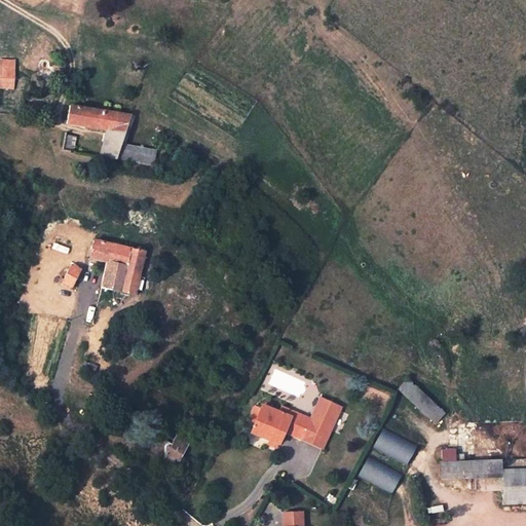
[(0,68),(0,87),(12,88),(13,69),(0,68)]
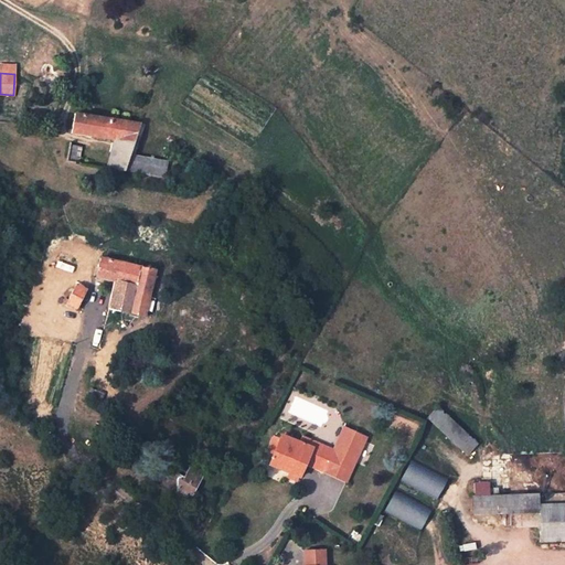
[(115,139),(107,168),(110,168),(123,170),(125,170),(129,156),(139,124),(75,114),(72,132),(115,139)]
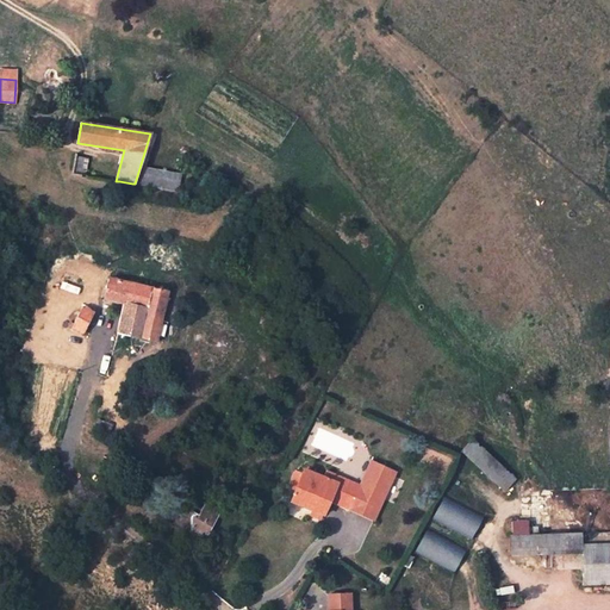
[(87,159),(75,156),(72,174),(85,176),(87,159)]
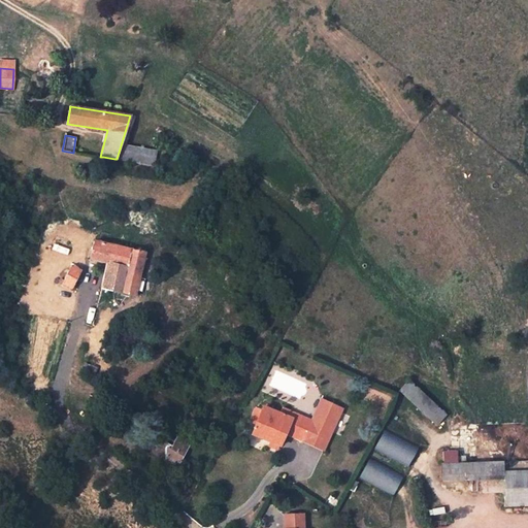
[(117,159),(152,165),(157,152),(121,145),(117,159)]
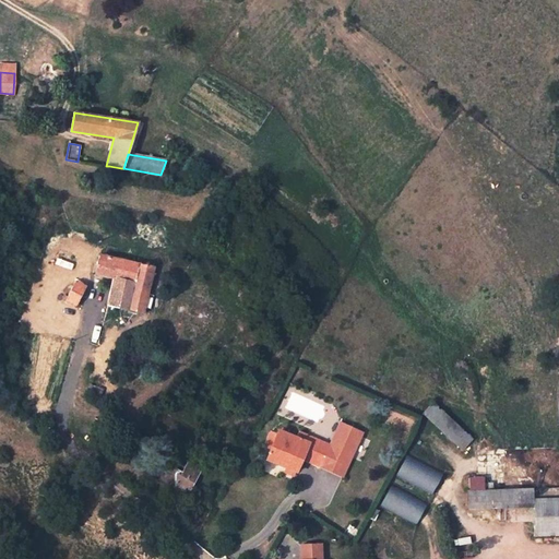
[(109,166),(107,175),(119,178),(121,168),(109,166)]
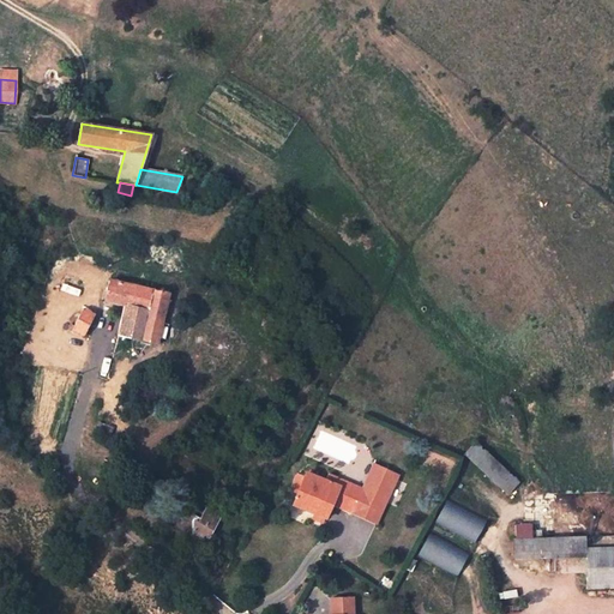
[(120,248),(126,252),(131,246),(125,241),(120,248)]
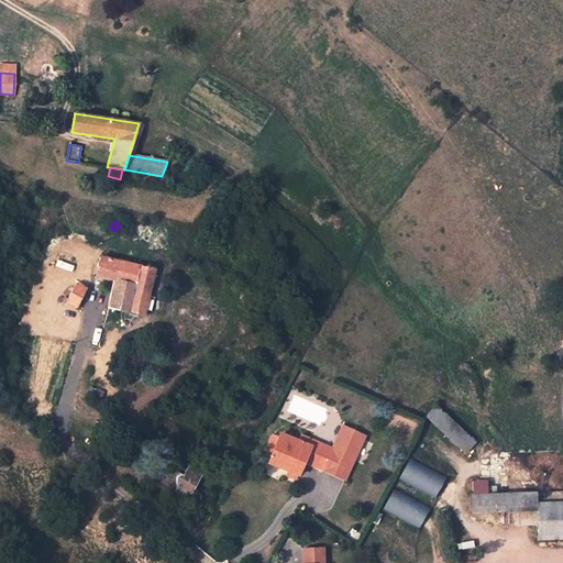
[(155,271),(100,257),(96,276),(114,280),(109,307),(145,316),(155,271)]
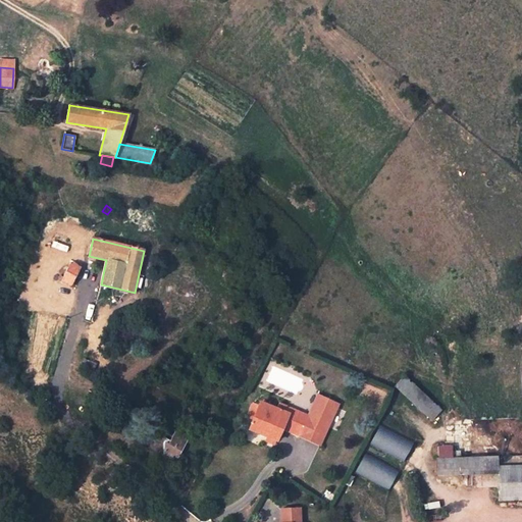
[(80,267),(74,265),(69,262),(62,276),(60,275),(58,278),(70,285),(80,267)]
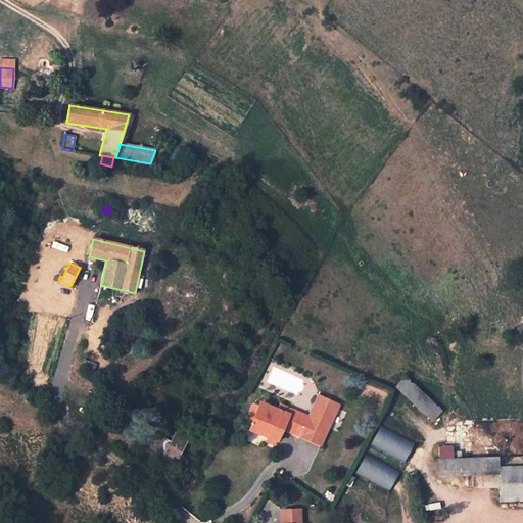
[(102,350),(98,348),(96,354),(92,352),(88,362),(97,366),(102,350)]
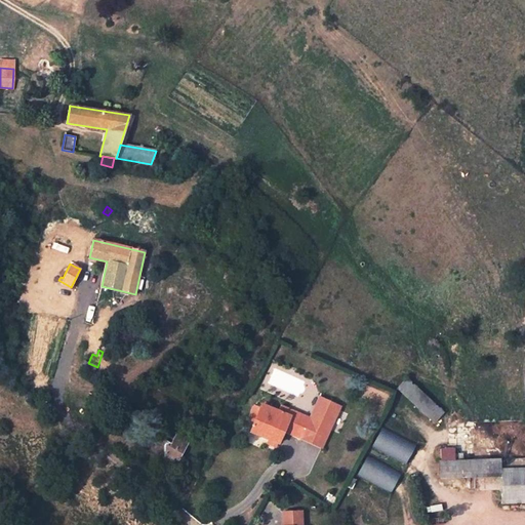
[(103,352),(97,367),(103,369),(109,353),(104,351),(103,352)]
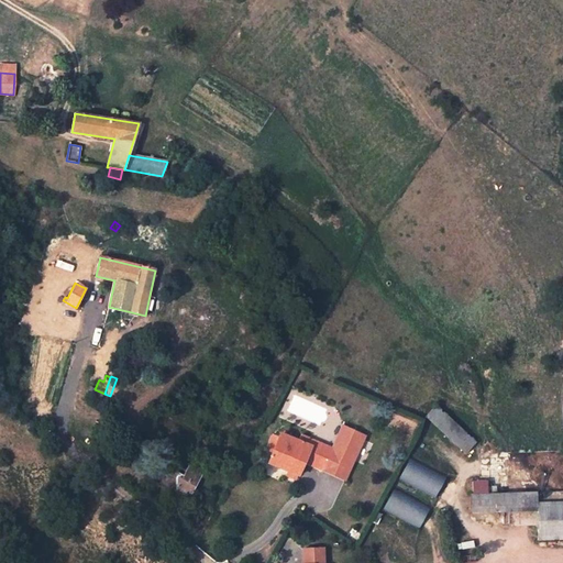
[(90,388),(88,396),(101,401),(105,394),(95,389),(90,388)]
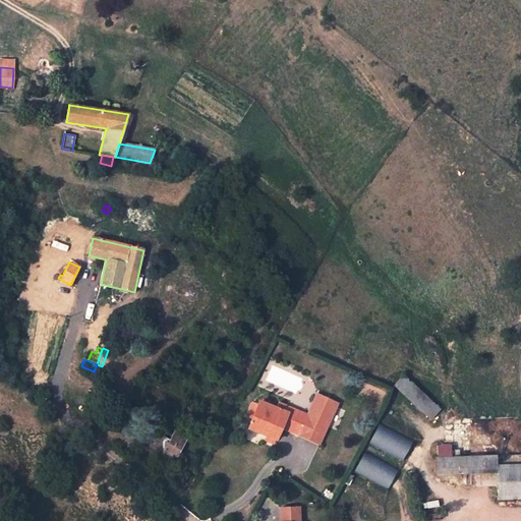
[(404,374),(394,386),(430,420),(441,409),(404,374)]
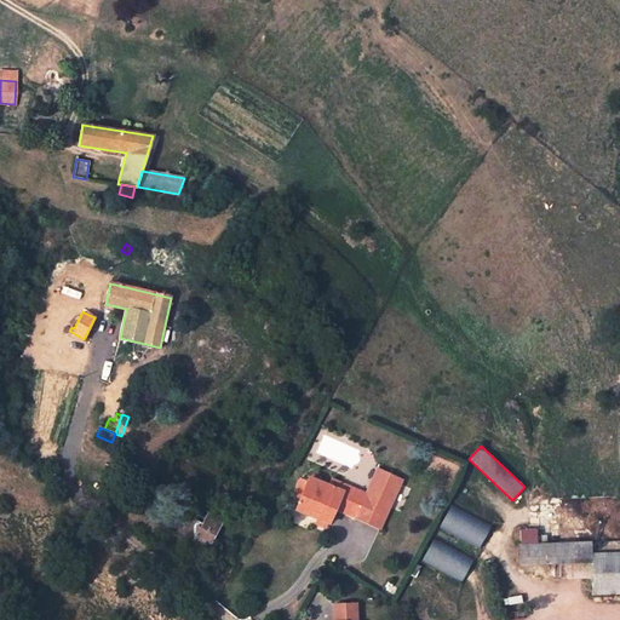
[(296,510),(317,518),(327,523),(329,524),(336,509),(356,517),(361,504),(366,494),(332,480),(328,487),(309,480),(306,483),(300,481),(293,497),(300,499),(296,510)]
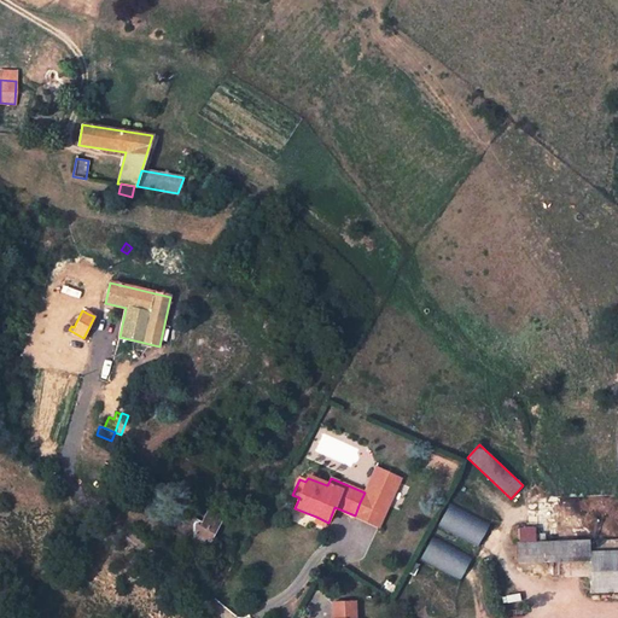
[(389,502),(365,493),(360,502),(384,512),(389,502)]
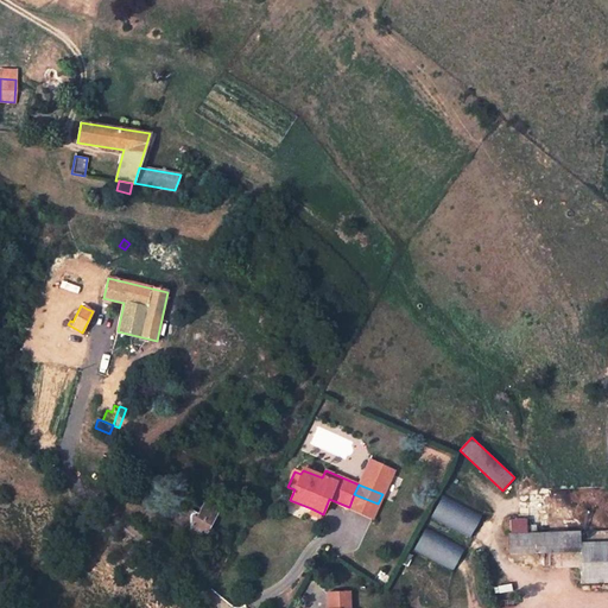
[(444,493),(431,517),(469,538),(482,513),(444,493)]
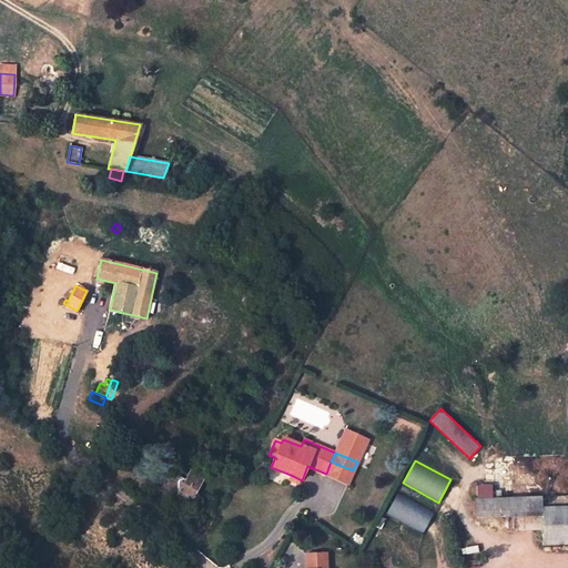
[(353,470),(331,462),(326,474),(348,483),(353,470)]
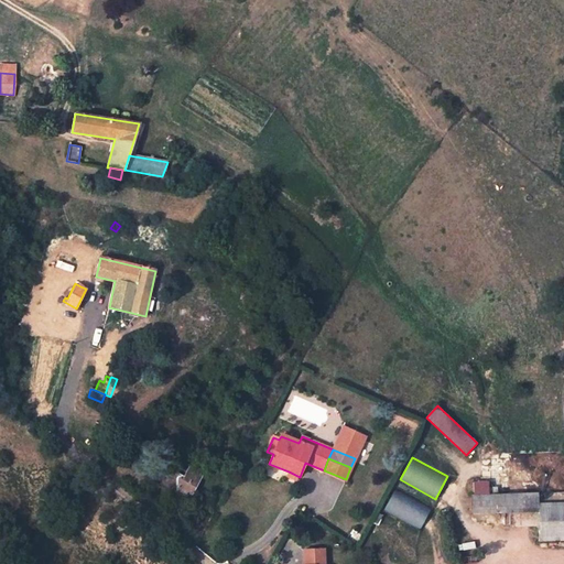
[(174,464),(162,487),(186,501),(202,474),(190,466),(187,472),(174,464)]
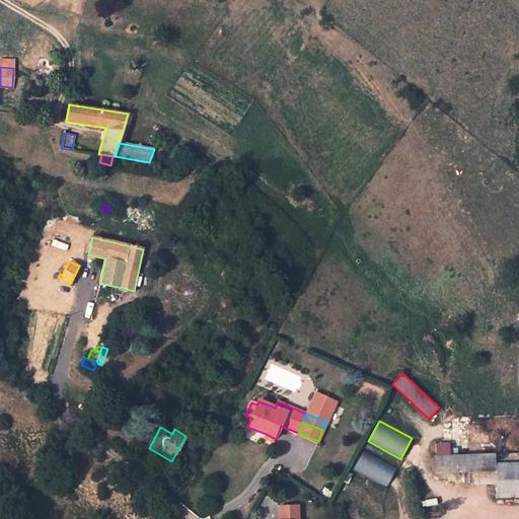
[(434,441),(436,472),(496,470),(496,464),(495,453),(450,455),(450,441),(434,441)]
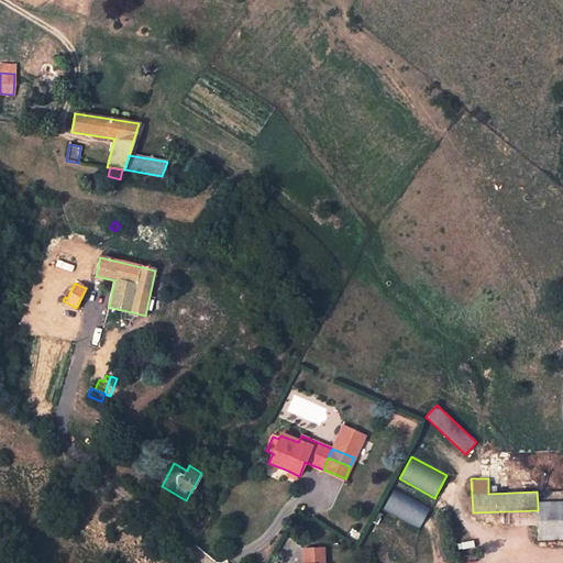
[(395,488),(383,510),(418,529),(430,508),(395,488)]
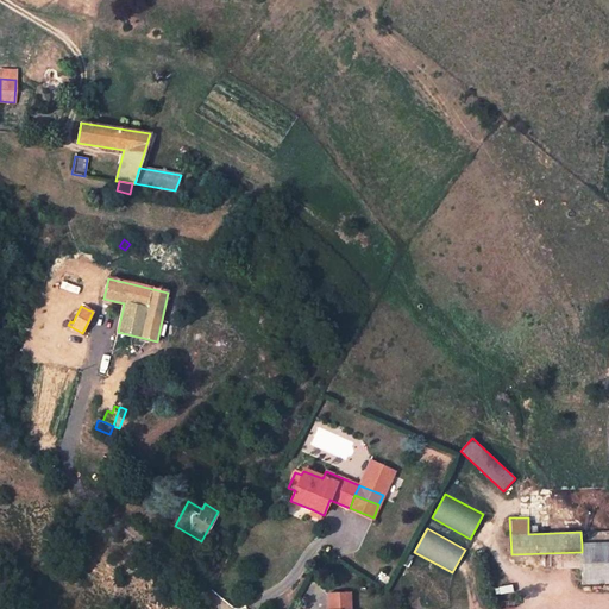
[(608,544),(582,545),(582,552),(583,584),(608,583),(608,544)]
